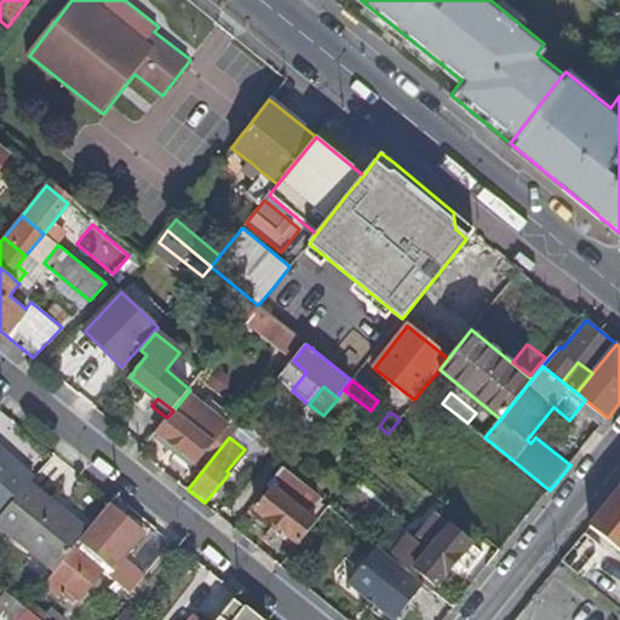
[(0,515),(1,516),(29,483),(35,477),(0,446),(0,515)]
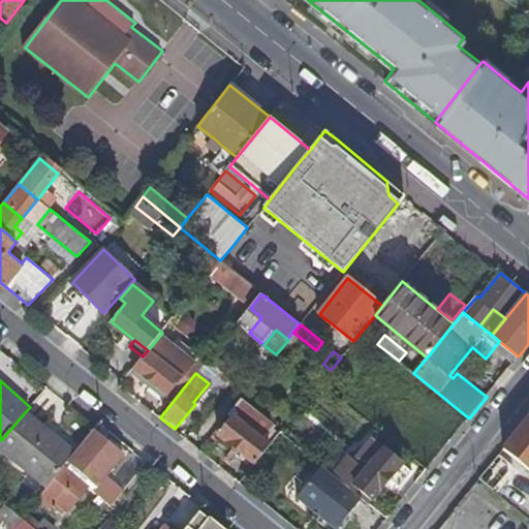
[(273,427),(240,400),(229,413),(232,416),(218,435),(254,464),(267,449),(270,445),(263,440),(273,427)]
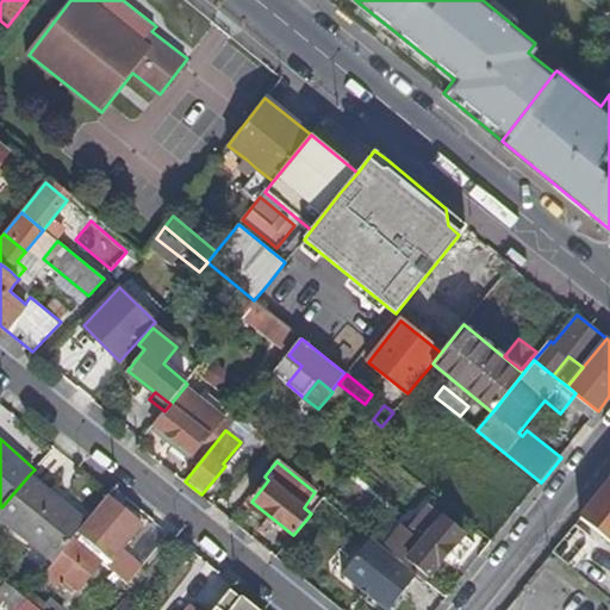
[(0,508),(0,518),(54,562),(73,539),(79,531),(87,522),(29,475),(1,508),(0,508)]
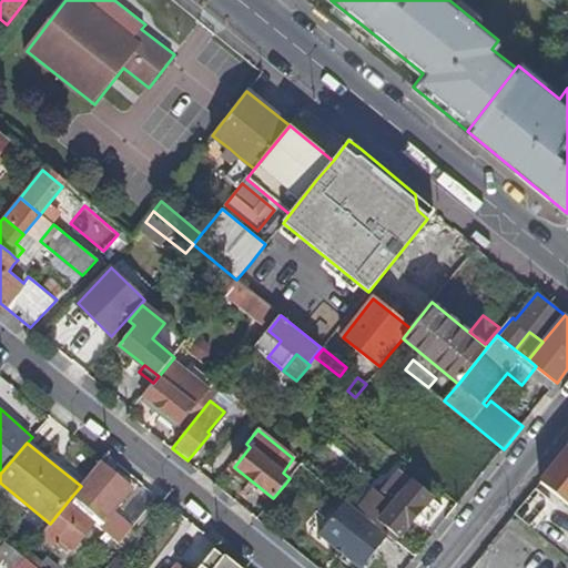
[(567,447),(539,483),(567,505),(567,447)]
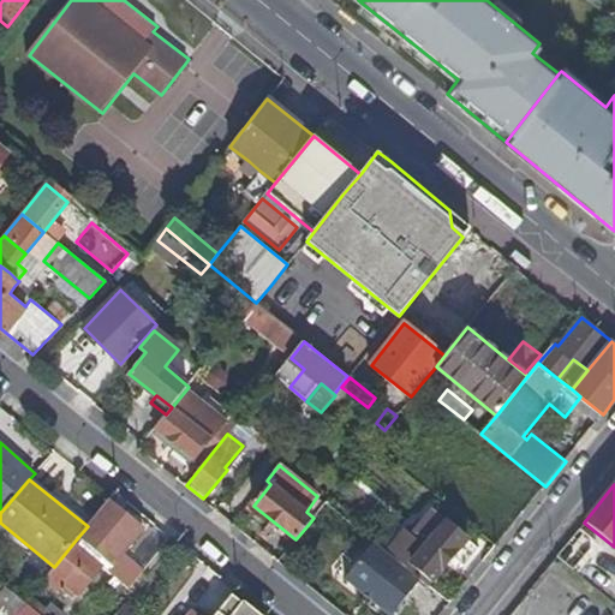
[(144,529),(109,500),(88,526),(79,536),(115,565),(121,556),(144,529)]
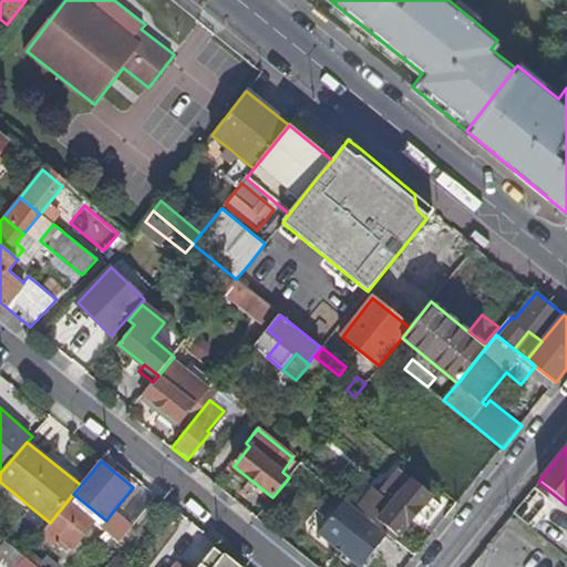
[(372,486),(356,507),(389,534),(394,538),(416,512),(429,521),(443,504),(399,468),(387,484),(383,482),(377,490),(372,486)]
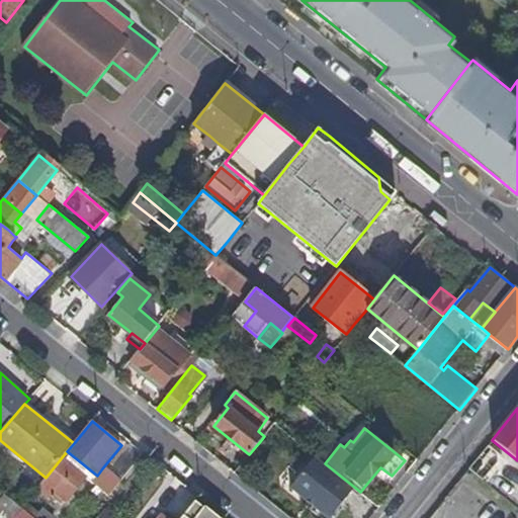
[(325,463),(316,456),(290,487),(329,517),(330,517),(355,488),(325,463)]
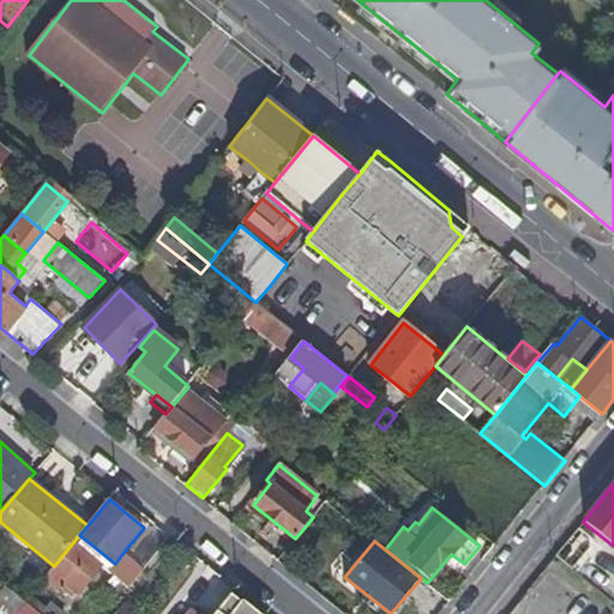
[(50,571),(62,582),(78,594),(102,566),(73,542),(54,566),(50,571)]
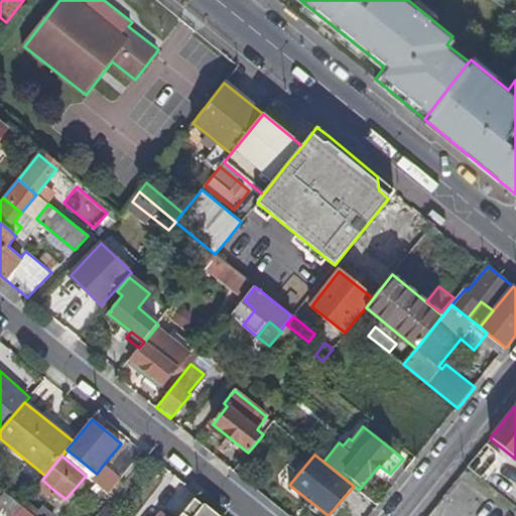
[(97,474),(113,487),(119,480),(102,467),(97,474)]
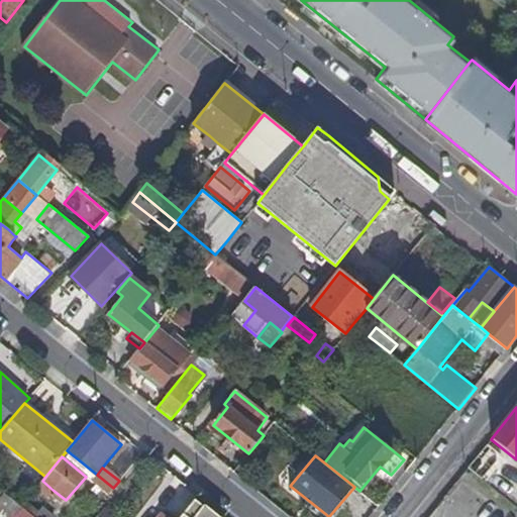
[(63,504),(66,500),(53,490),(49,494),(63,504)]
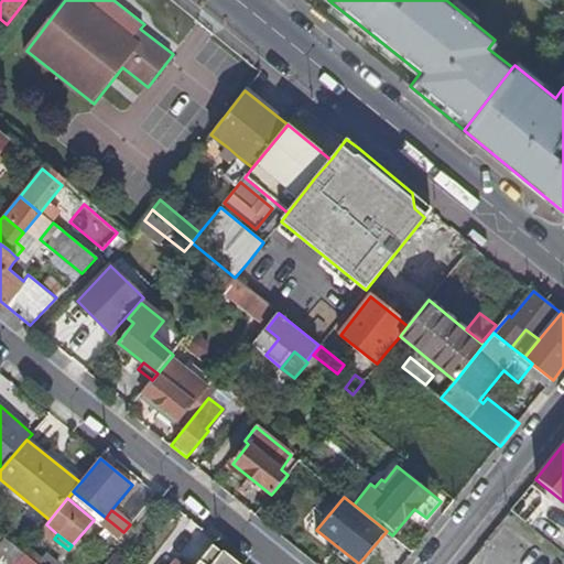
[(0,543),(0,563),(13,563),(23,553),(4,538),(0,543)]
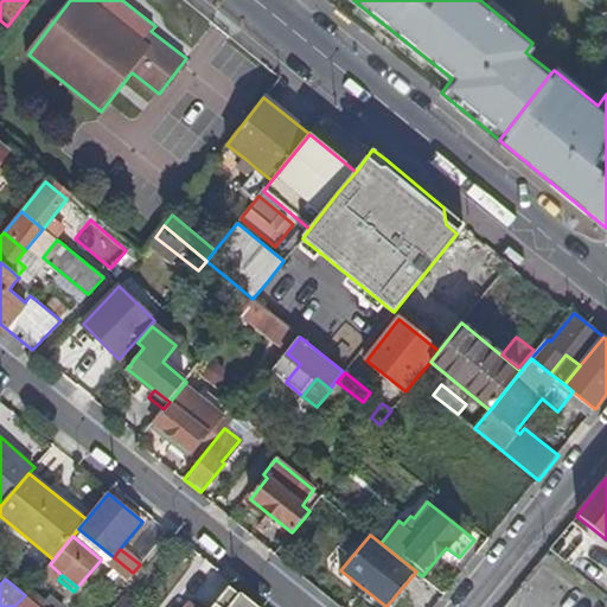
[(212,581),(191,606),(212,606),(225,592),(212,581)]
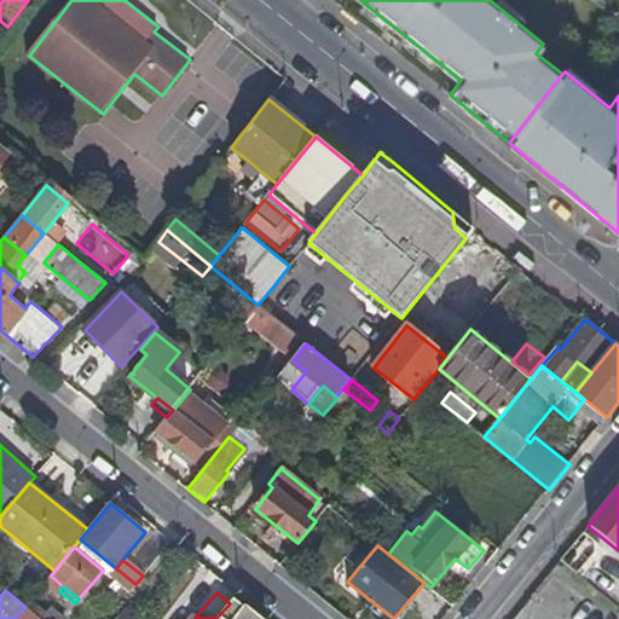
[(61,618),(33,597),(25,607),(40,618),(61,618)]
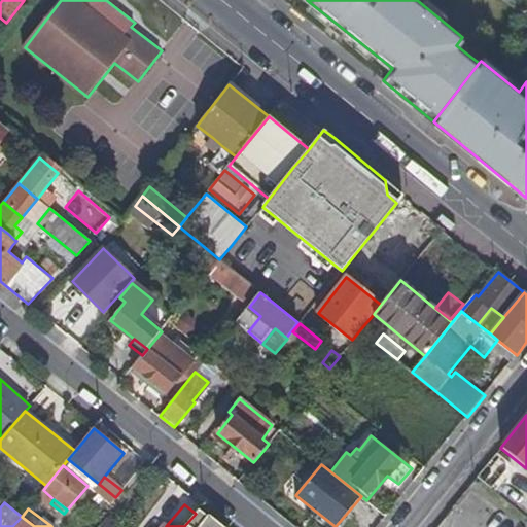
[(206,518),(198,511),(196,514),(184,526),(221,526),(207,516),(206,518)]
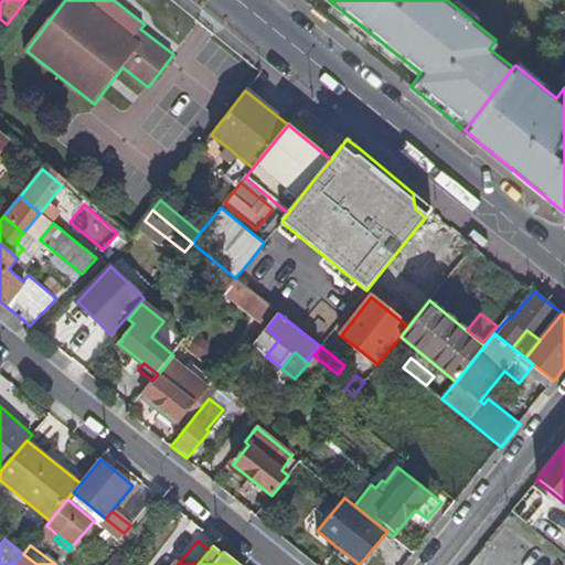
[(36,564),(23,554),(13,564),(36,564)]
